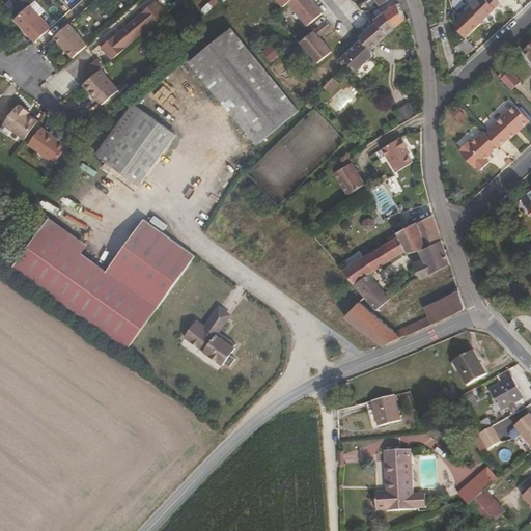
[(116,60),(170,14),(159,0),(105,47),(116,60)]
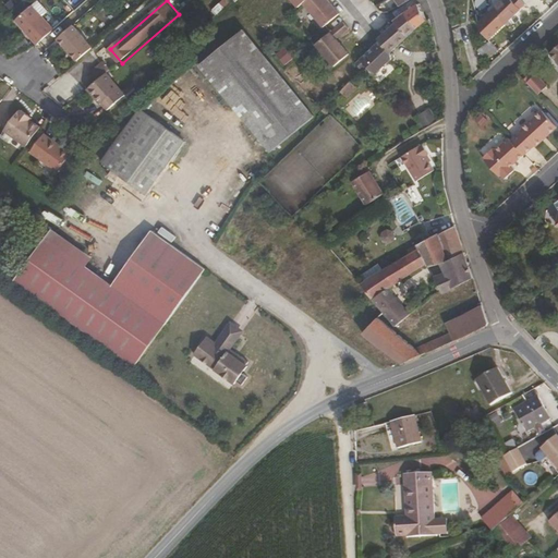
[(339,15),(326,0),(306,0),(303,3),(323,28),(339,15)]
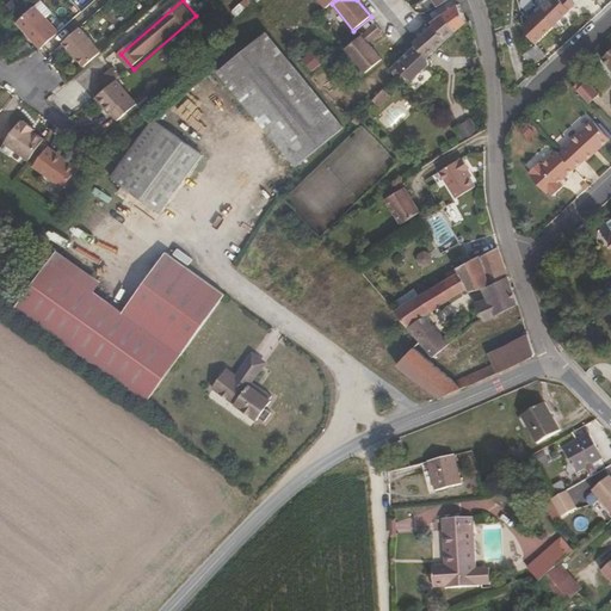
[(555,29),(571,10),(560,0),(550,0),(549,2),(539,13),(555,29)]
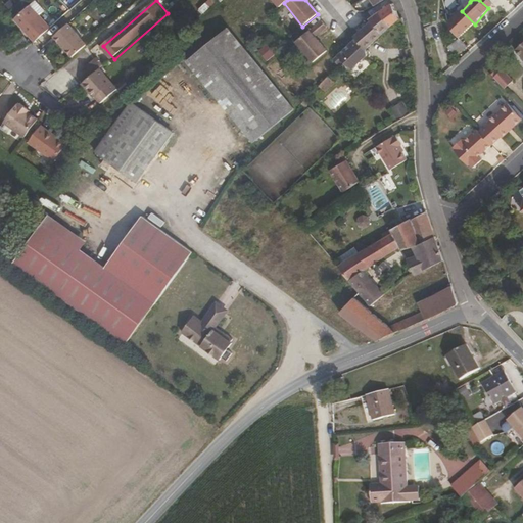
[(398,17),(391,2),(379,11),(390,26),(398,17)]
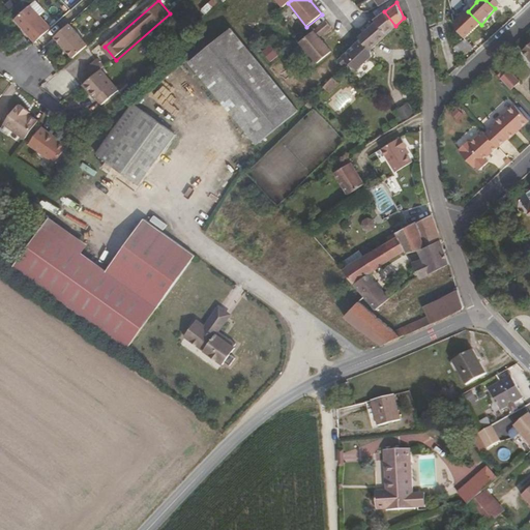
[(52,28),(47,23),(48,21),(33,5),(18,20),(37,42),(52,28)]
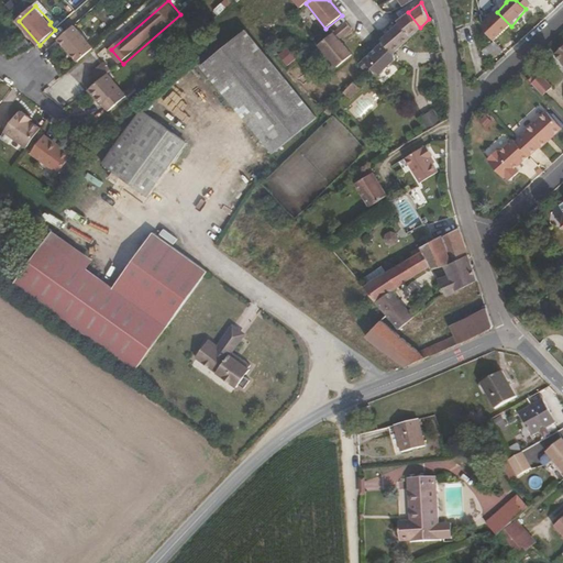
[(393,53),(420,28),(408,12),(397,21),(398,22),(378,39),(379,40),(359,63),(365,68),(376,76),(395,59),(394,55),(393,53)]
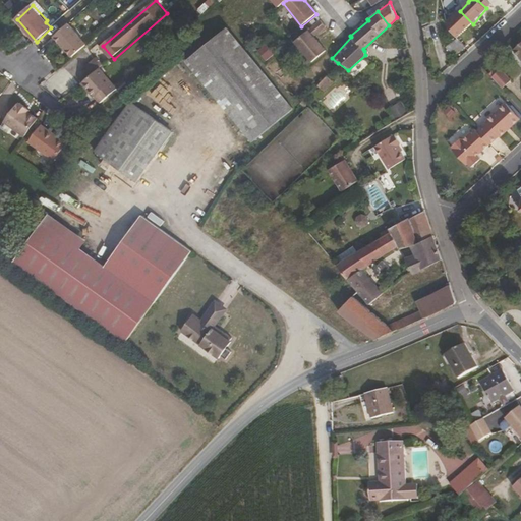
[(325,52),(312,38),(325,27),(320,21),(294,43),(310,63),(325,52)]
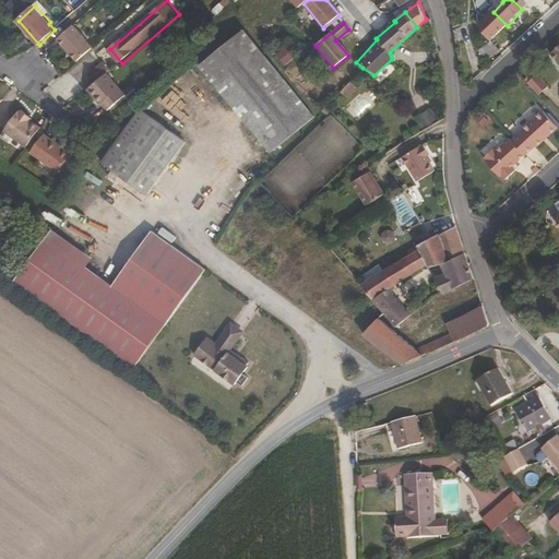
[(94,48),(73,26),(58,39),(79,62),(94,48)]
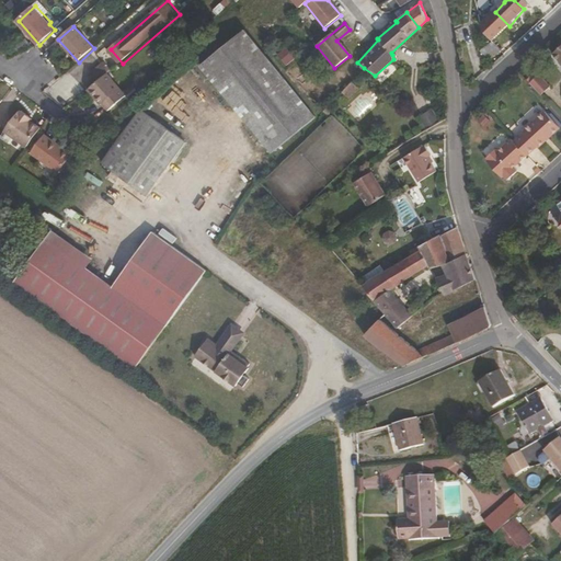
[(311,118),(239,33),(195,70),(267,156),(311,118)]
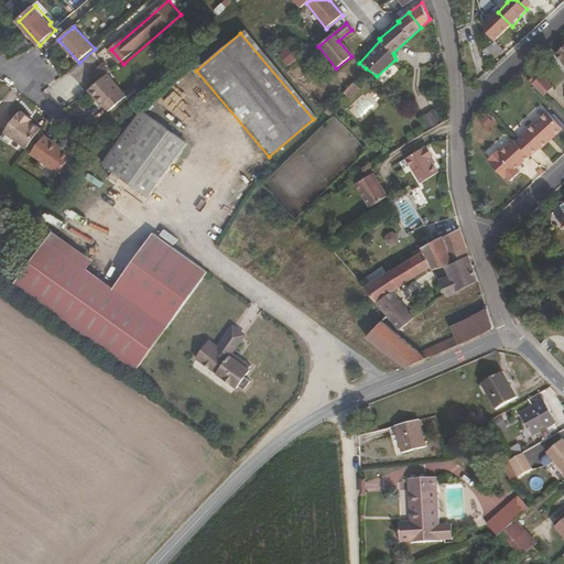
[(563,42),(553,52),(563,64),(563,42)]
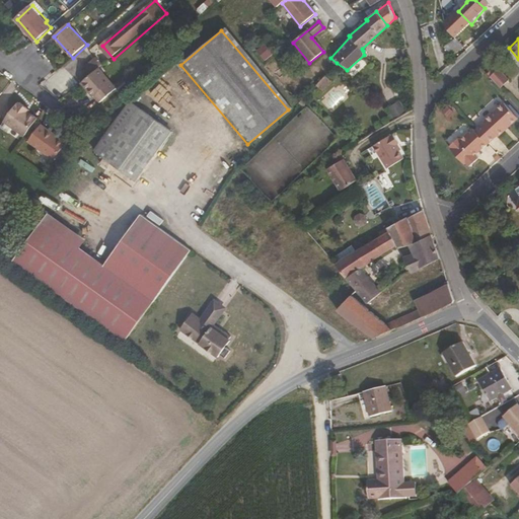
[(101,69),(105,66),(99,59),(89,68),(94,75),(101,69)]
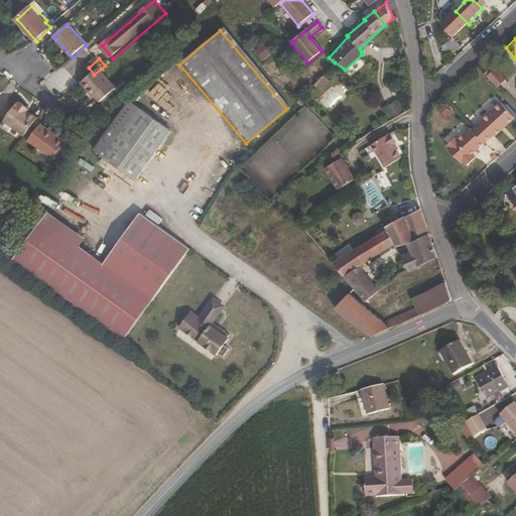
[(118,88),(101,69),(94,75),(83,85),(89,92),(92,90),(102,102),(118,88)]
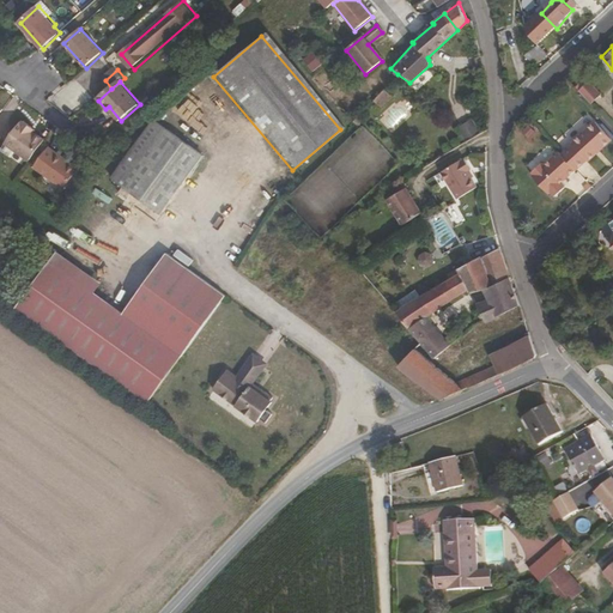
[(599,95),(587,82),(577,90),(589,104),(599,95)]
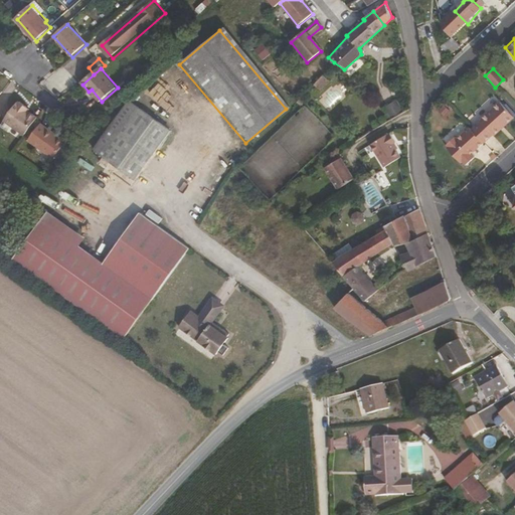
[(316,92),(325,82),(320,77),(311,86),(316,92)]
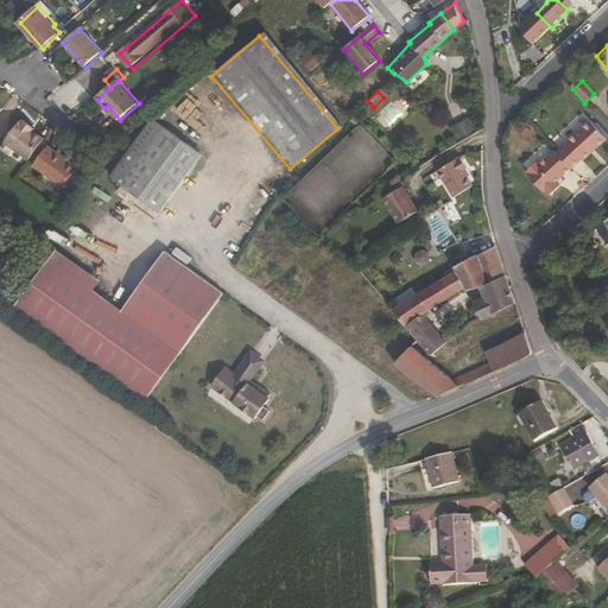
[(31,160),(48,139),(38,133),(42,128),(27,118),(24,121),(21,121),(6,143),(31,160)]
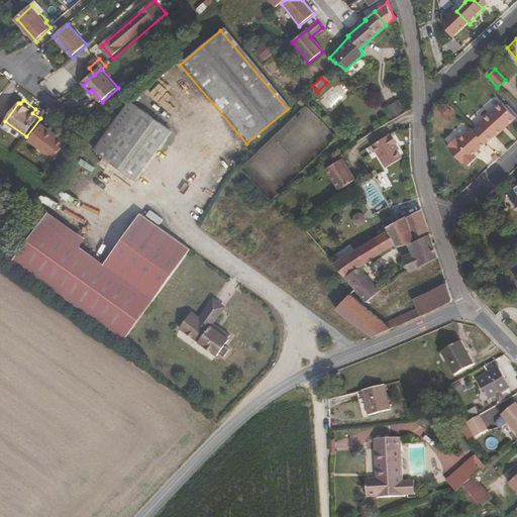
[(134,180),(170,130),(129,101),(93,150),(134,180)]
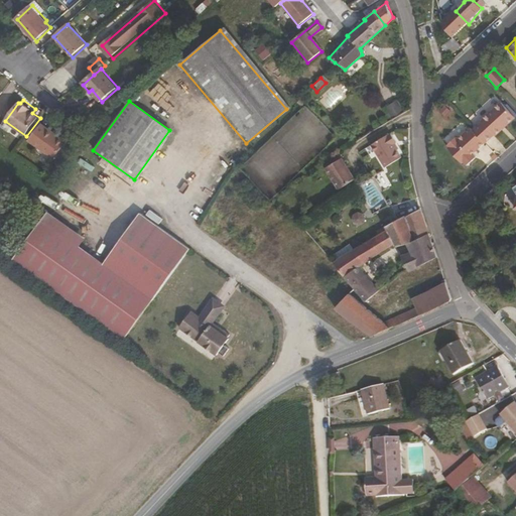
[(512,117),(498,101),(478,119),(479,121),(469,129),(481,142),(491,133),(492,135),(512,117)]
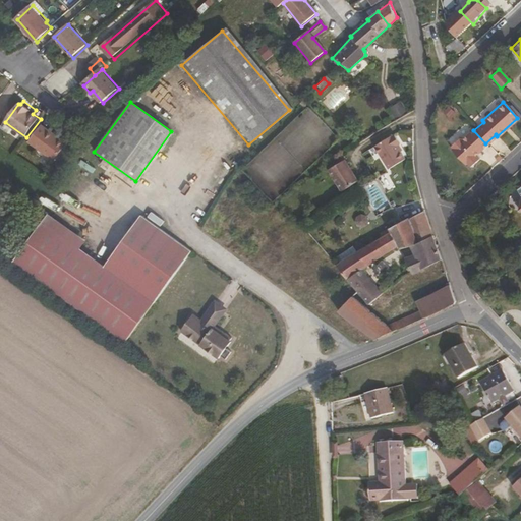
[(68,145),(44,127),(32,145),(56,163),(68,145)]
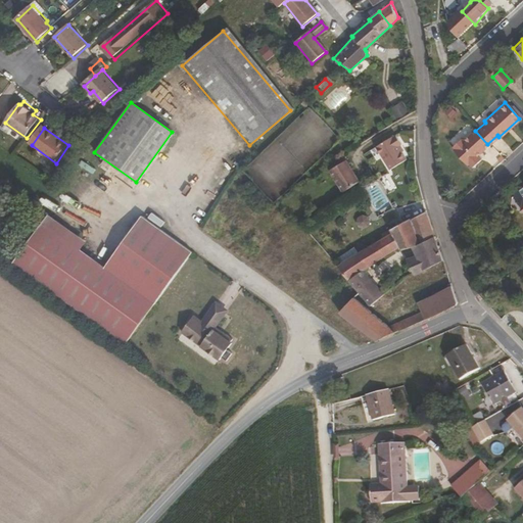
[(474,155),(487,144),(475,131),(474,129),(461,140),(459,138),(449,145),(452,148),(449,149),(464,164),(465,163),(469,167),(477,159),(474,155)]
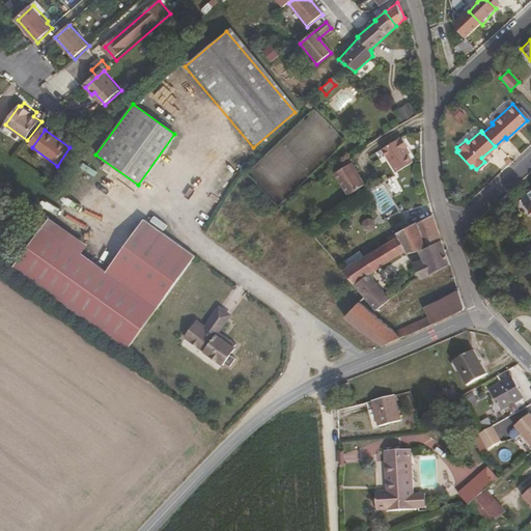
[(413,161),(404,147),(409,145),(402,135),(381,147),(396,171),(413,161)]
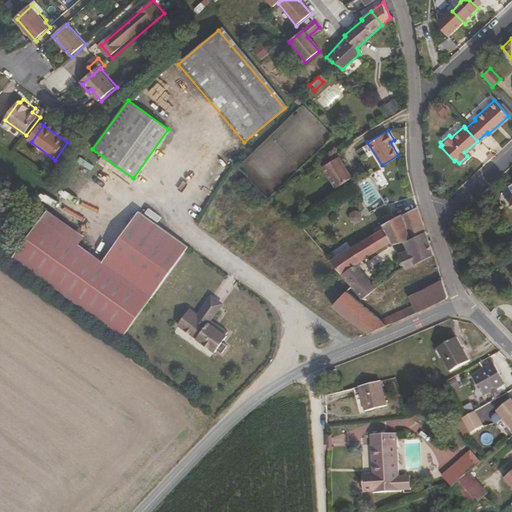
[(323,167),(339,157),(337,154),(321,164),(323,167)]
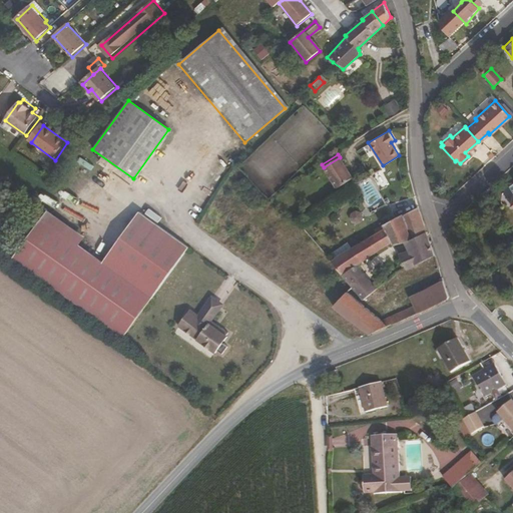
[(353,178),(340,157),(324,167),(337,188),(353,178)]
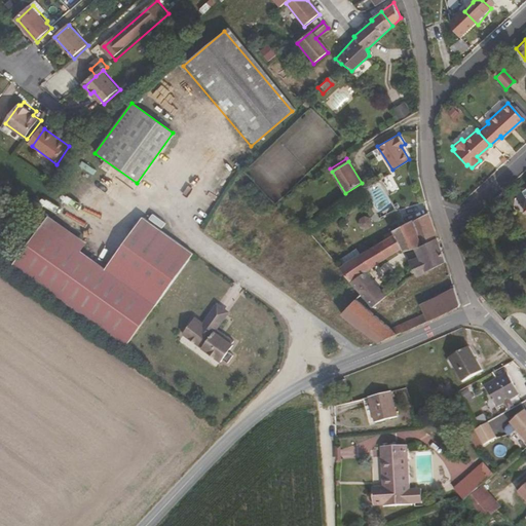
[(396,209),(379,179),(364,189),(378,219),(396,209)]
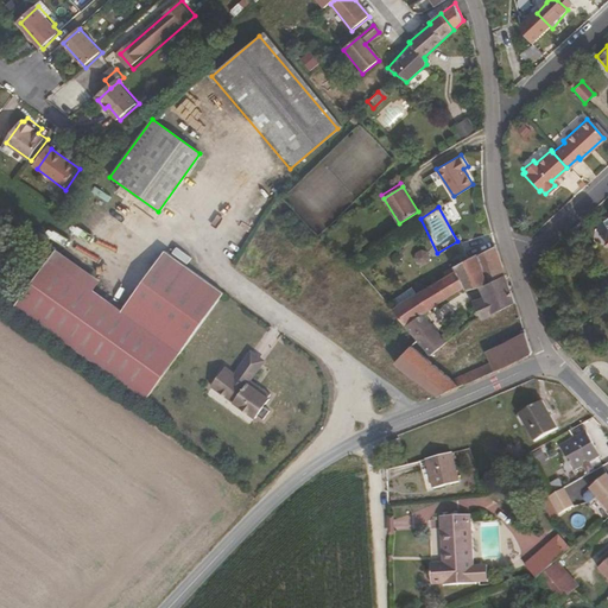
[(514,302),(495,246),(477,255),(476,253),(453,266),(463,289),(464,291),(479,289),(485,297),(472,303),(481,321),(514,302)]
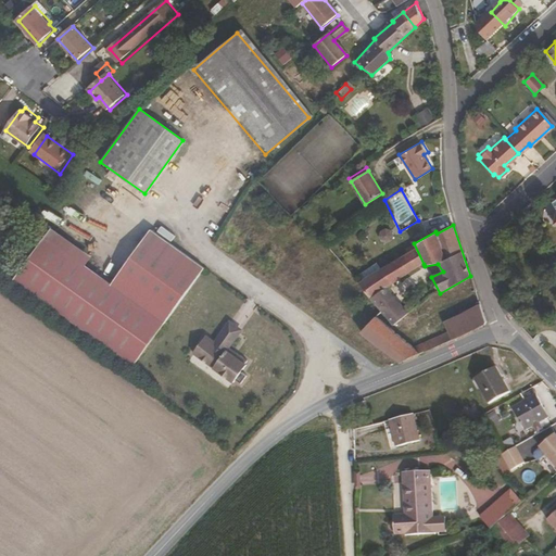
[(164,325),(203,269),(150,231),(111,287),(164,325)]
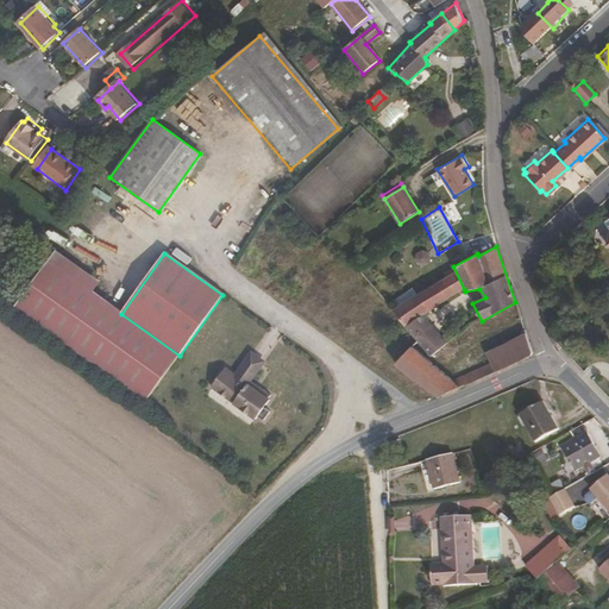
[(180,356),(121,314),(49,263),(16,308),(148,403),(180,356)]
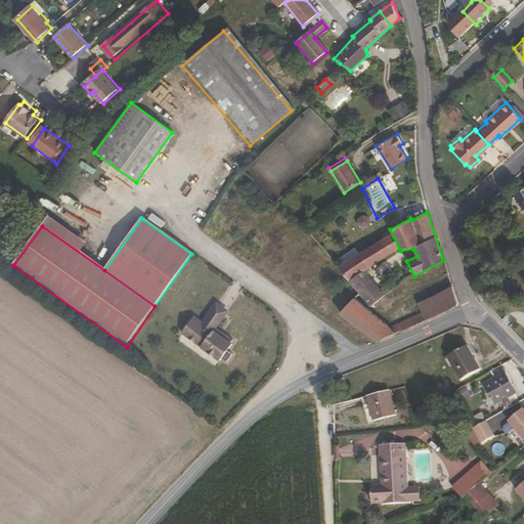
[(364,270),(399,249),(390,229),(383,234),(384,238),(337,266),(369,306),(383,296),(364,270)]
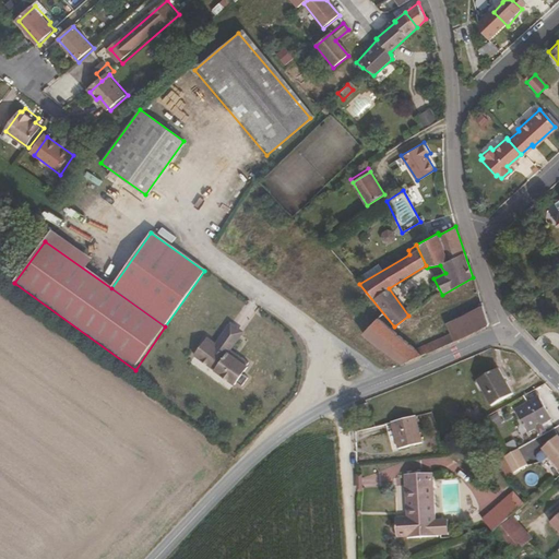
[(486,326),(488,322),(482,305),(444,323),(450,333),(454,342),(462,340),(486,326)]
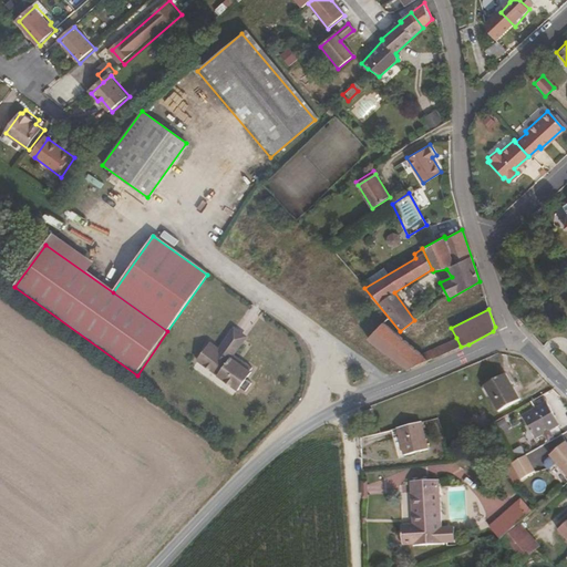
[(421,354),(383,322),(367,339),(405,369),(461,347),(456,338),(421,354)]
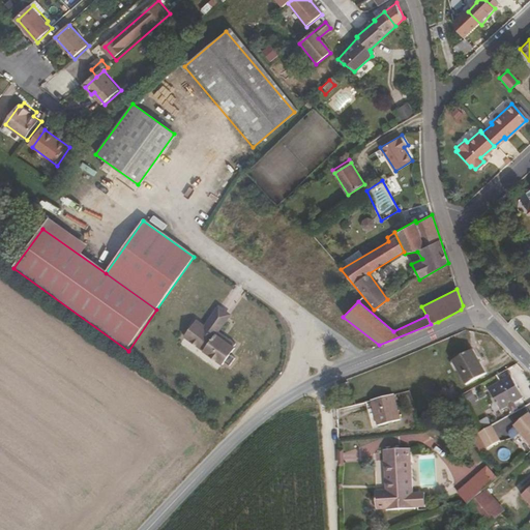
[(199,316),(180,344),(219,371),(237,345),(219,332),(232,315),(217,305),(206,321),(199,316)]
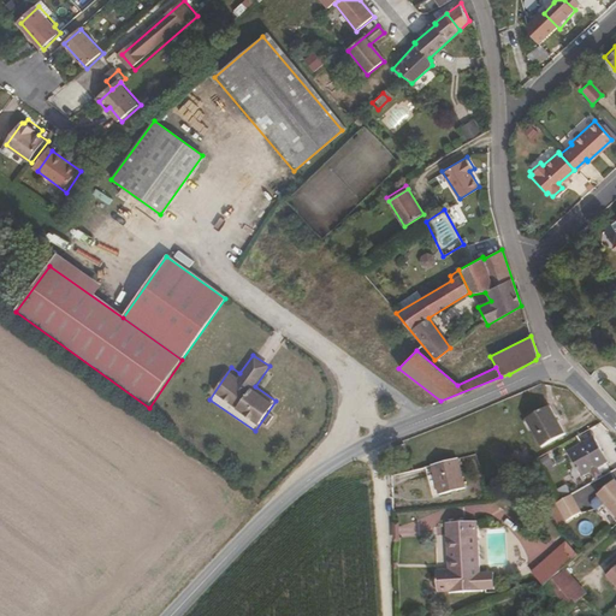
[(566,436),(550,407),(527,420),(542,448),(566,436)]
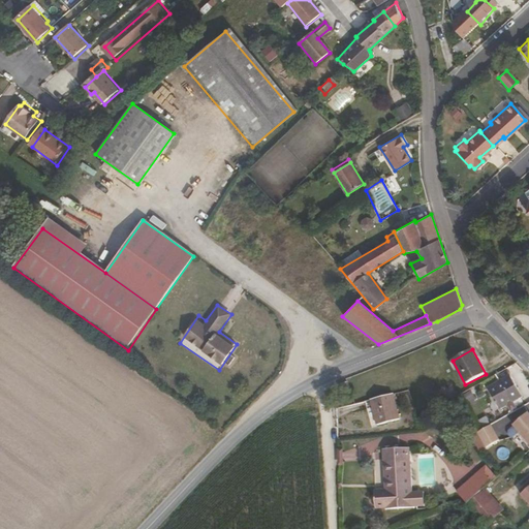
[(523,398),(512,376),(489,389),(500,410),(523,398)]
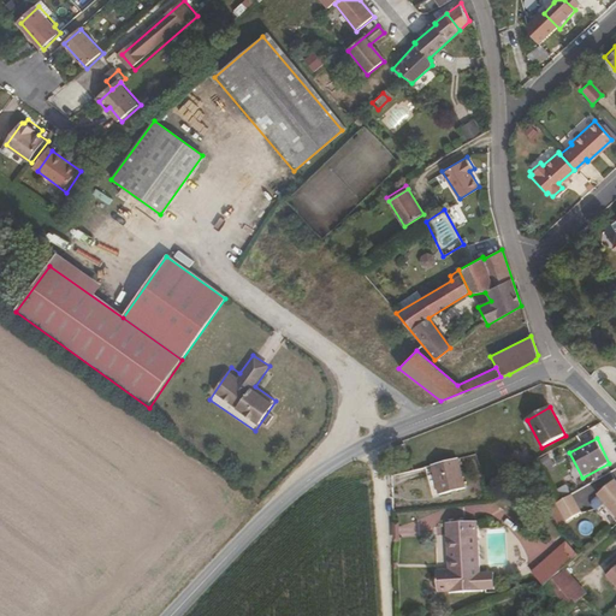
[(463,489),(456,458),(431,465),(438,495),(463,489)]
